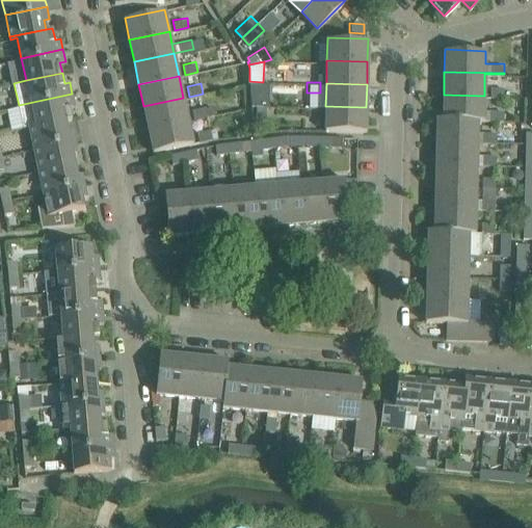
[(268,86),(250,85),(251,104),(267,105),(268,86)]
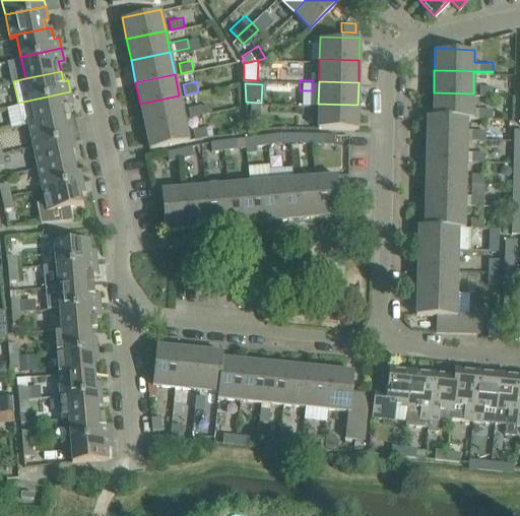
[(479,93),(493,93),(493,84),(479,83),(479,93)]
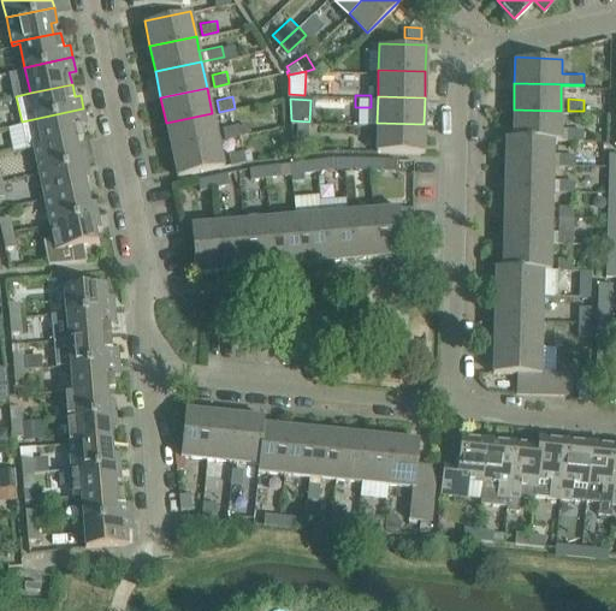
[(87,122),(83,108),(22,122),(27,146),(33,144),(33,146),(83,135),(81,123),(87,122)]
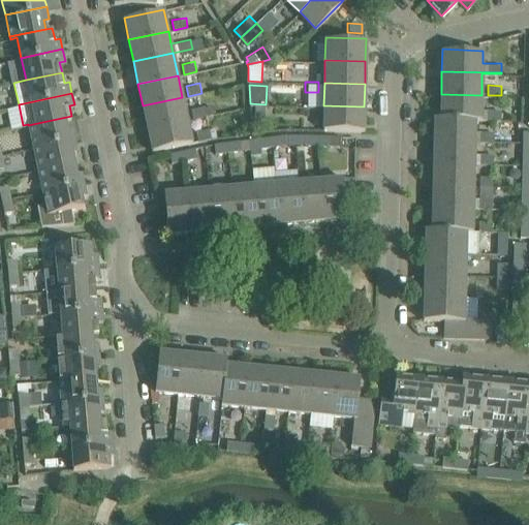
[(441,94),(440,116),(480,117),(481,95),(441,94)]
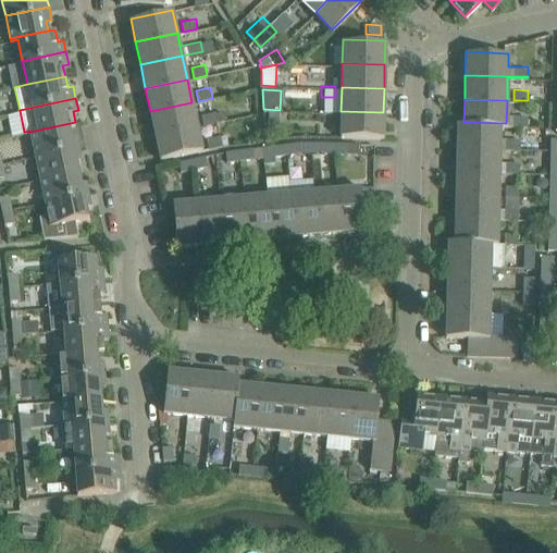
[(150,111),(156,134),(197,125),(192,102),(150,111)]
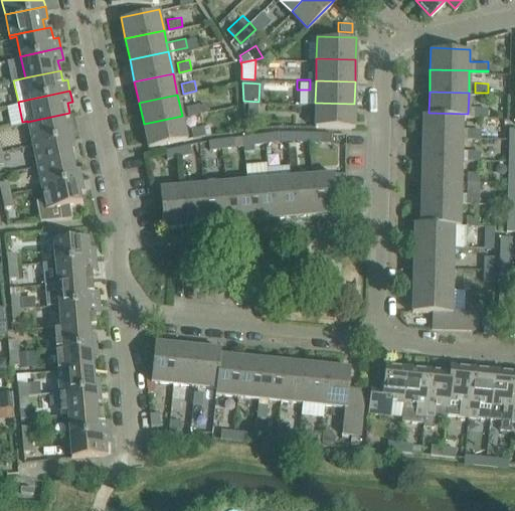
[(198,102),(186,105),(188,115),(200,112),(198,102)]
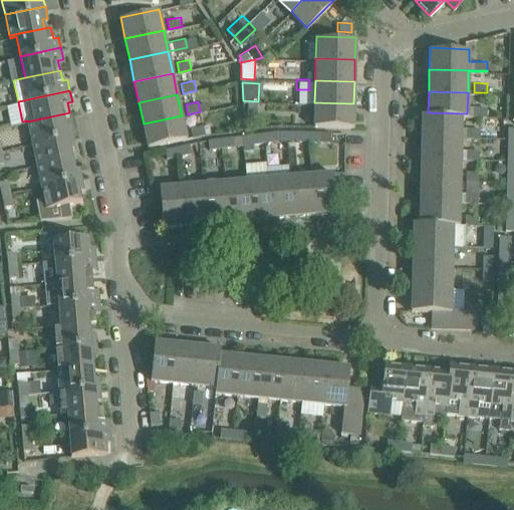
[(309,101),(296,101),(295,111),(308,111),(309,101)]
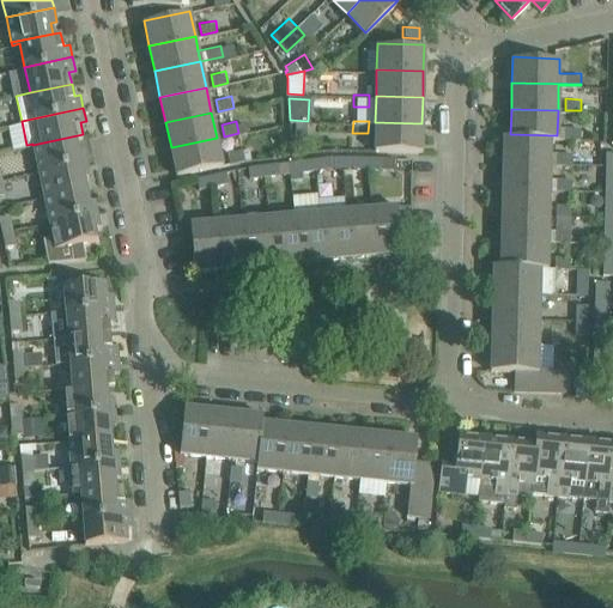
[(375,149),(398,150),(422,150),(422,123),(375,122),(375,149)]
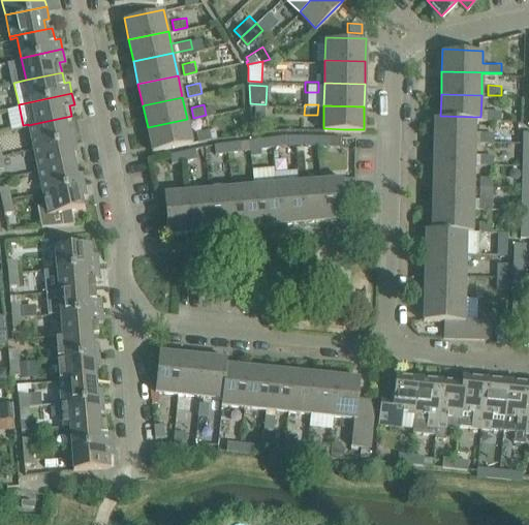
[(501,109),(488,107),(487,118),(500,119),(501,109)]
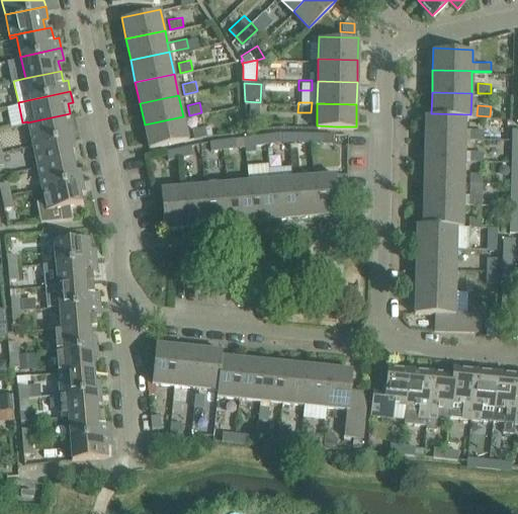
[(70,114),(70,113),(27,122),(32,144),(73,136),(71,123),(65,124),(64,116),(70,114)]
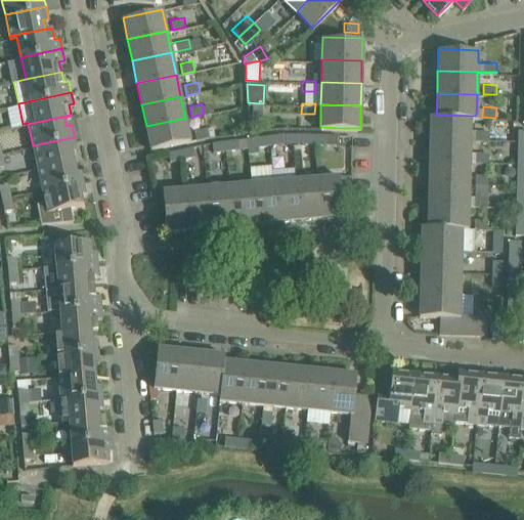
[(476,118),(476,116),(436,115),(430,115),(430,137),(470,138),(470,117),(476,118)]
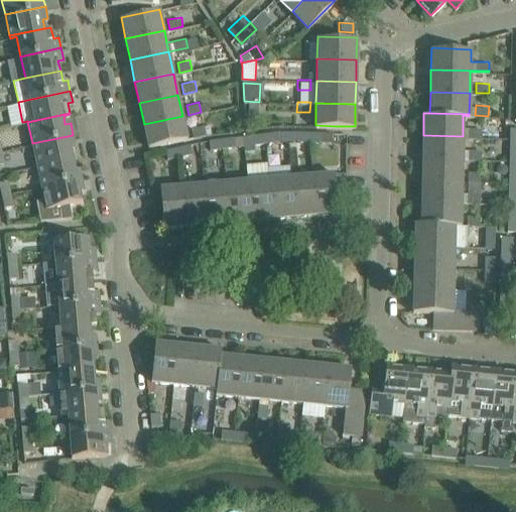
[(187,138),(182,116),(144,124),(148,146),(187,138)]
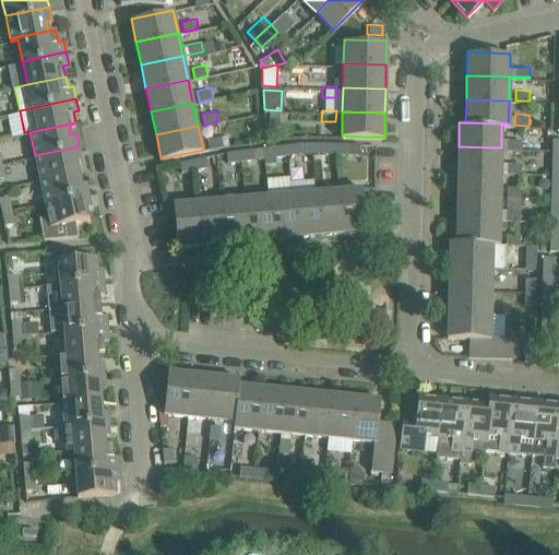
[(221,134),(206,138),(209,148),(223,145),(223,144),(221,134)]
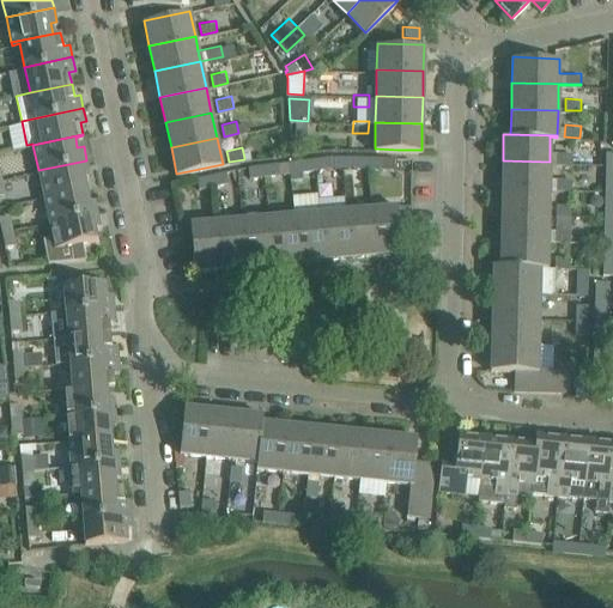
[(556,163),(572,163),(572,151),(557,150),(556,163)]
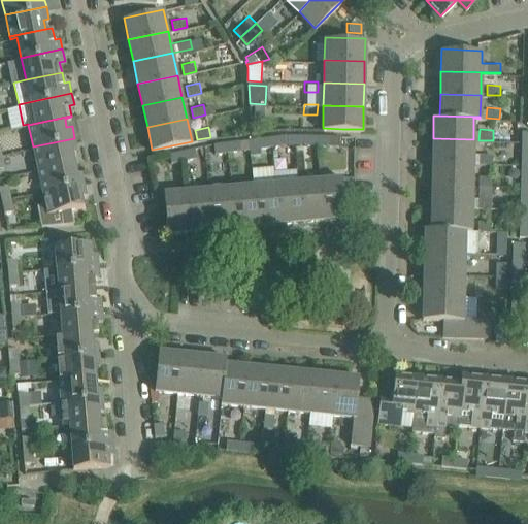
[(271,134),(272,144),(285,142),(284,133),(271,134)]
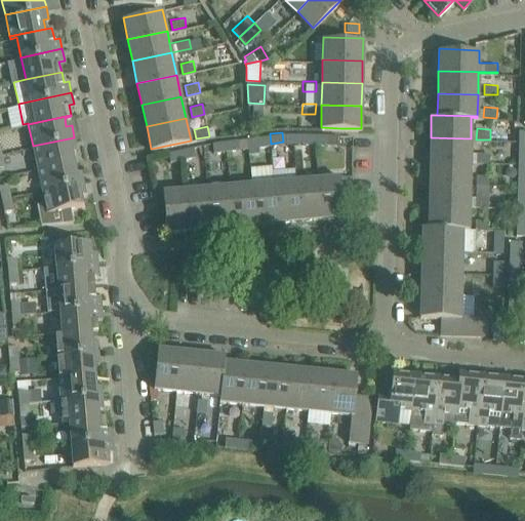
[(271,144),(270,133),(256,135),(258,146),(271,144)]
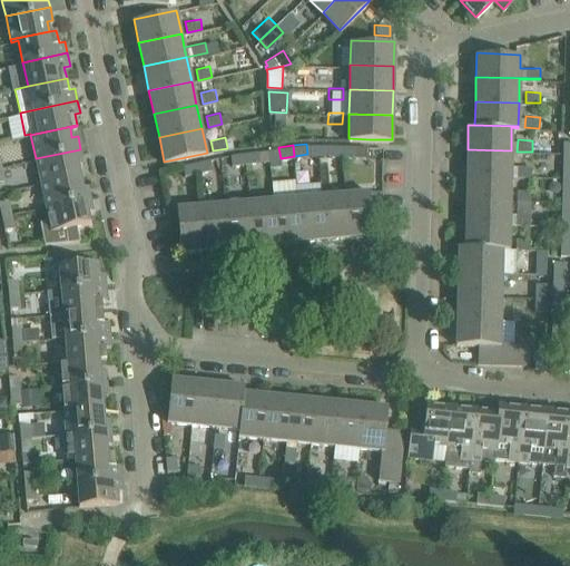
[(317,155),(342,155),(343,146),(317,145),(317,155)]
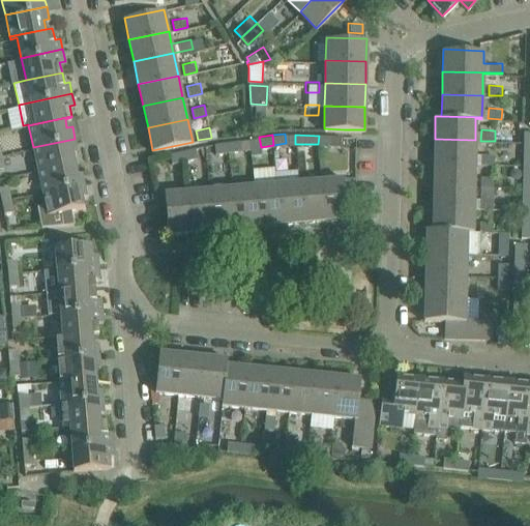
[(319,136),(318,144),(330,145),(331,136),(319,136)]
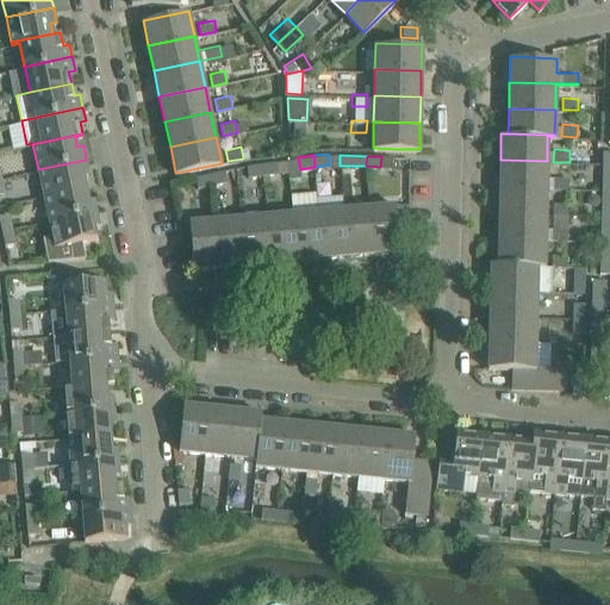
[(261,162),(263,173),(288,170),(287,158),(261,162)]
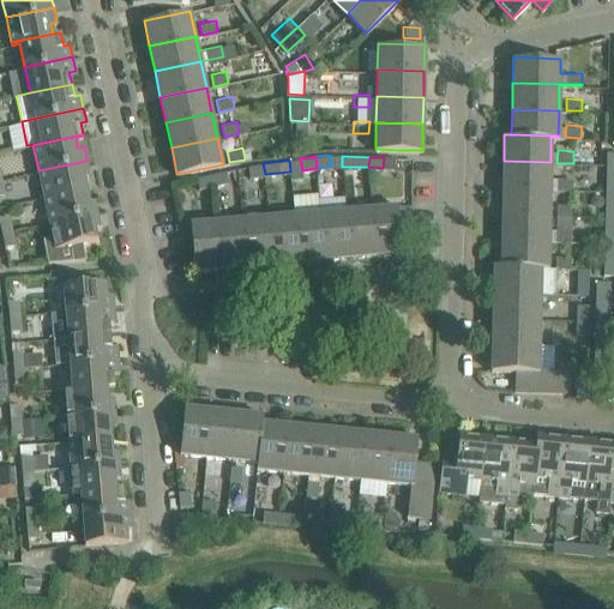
[(86,161),(38,170),(44,196),(85,187),(83,175),(89,174),(86,161)]
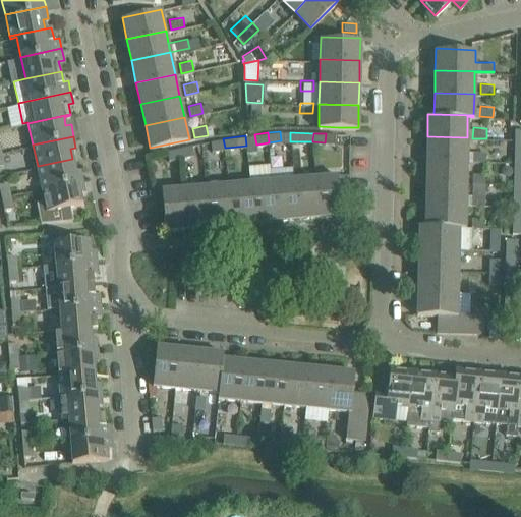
[(427,136),(426,159),(466,159),(467,137),(427,136)]
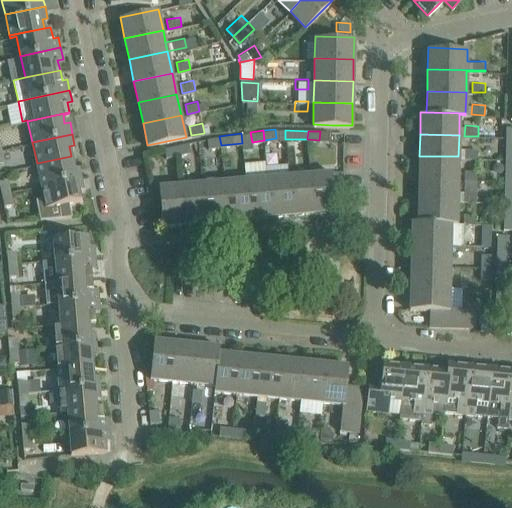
[(221,145),(219,136),(207,137),(208,147),(221,145)]
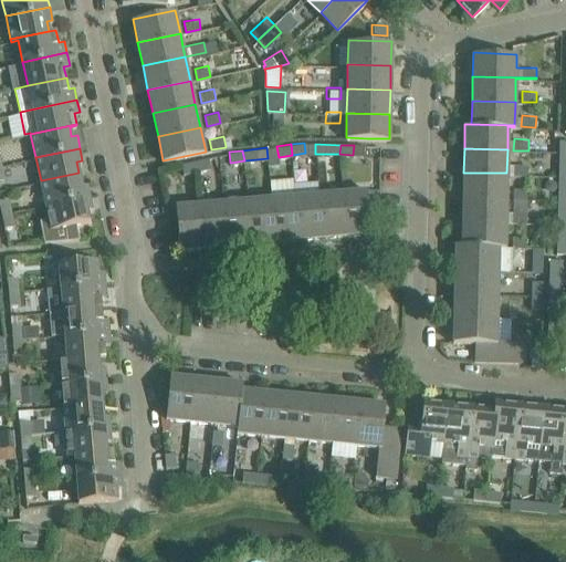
[(194,159),(197,170),(210,167),(208,156),(194,159)]
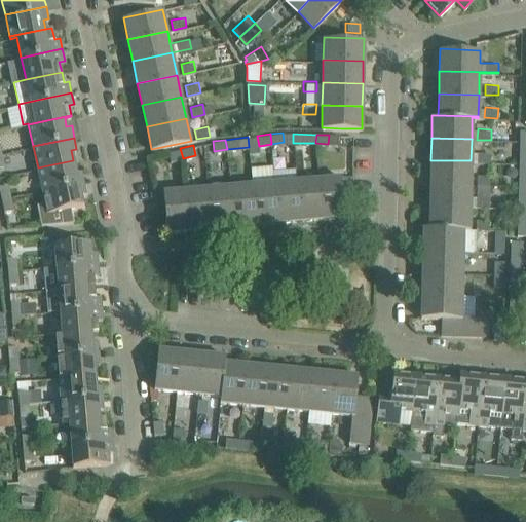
[(180,148),(168,151),(171,160),(183,158),(180,148)]
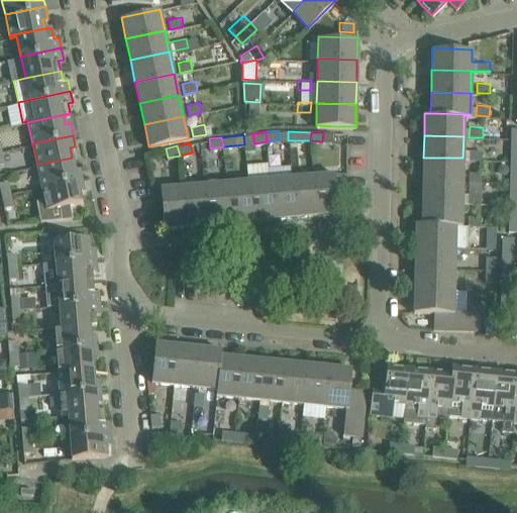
[(469,159),(482,159),(483,148),(469,148),(469,159)]
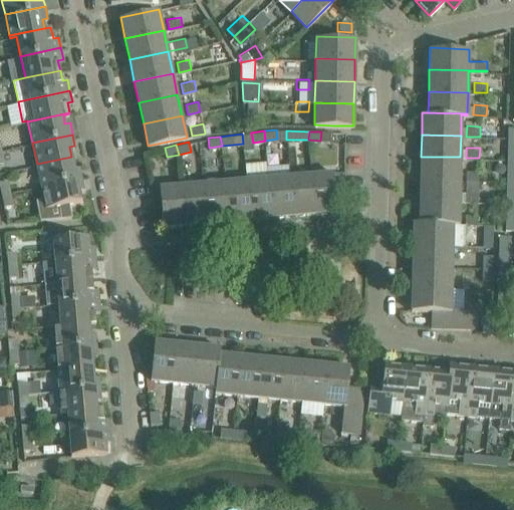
[(71,157),(37,164),(41,185),(81,176),(79,166),(73,167),(71,157)]
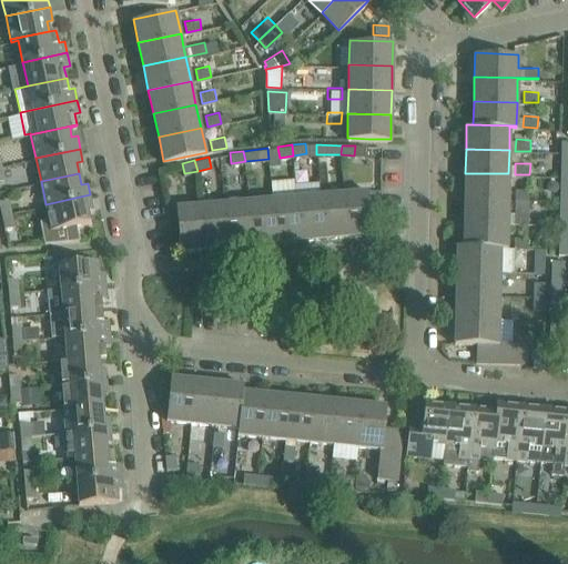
[(465,173),(465,197),(508,198),(508,173),(465,173)]
